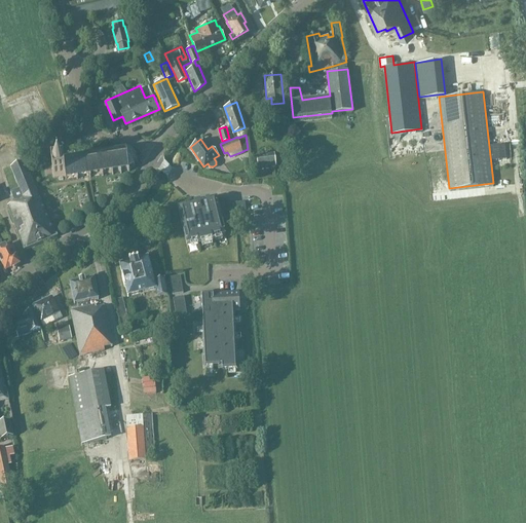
[(63,160),(65,173),(66,177),(76,175),(76,177),(78,177),(77,175),(89,173),(89,175),(90,175),(90,173),(102,172),(102,174),(103,173),(103,172),(112,171),(112,172),(113,172),(113,170),(120,169),(120,171),(121,171),(121,169),(127,167),(128,170),(129,169),(129,167),(133,164),(135,165),(135,164),(134,163),(135,160),(137,160),(137,159),(142,158),(141,153),(137,154),(136,153),(135,153),(132,150),(133,149),(133,148),(132,147),(126,147),(126,146),(125,146),(125,148),(118,148),(118,147),(117,147),(117,149),(110,150),(110,148),(109,148),(109,150),(101,151),(101,149),(100,149),(100,151),(87,153),(87,151),(86,151),(86,153),(75,155),(75,153),(74,153),(74,155),(63,157),(63,160)]
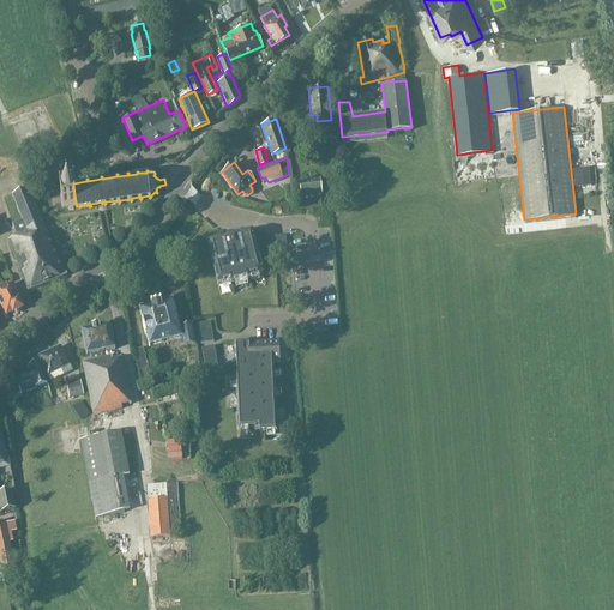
[(319,176),(299,179),(301,194),(321,191),(319,176)]
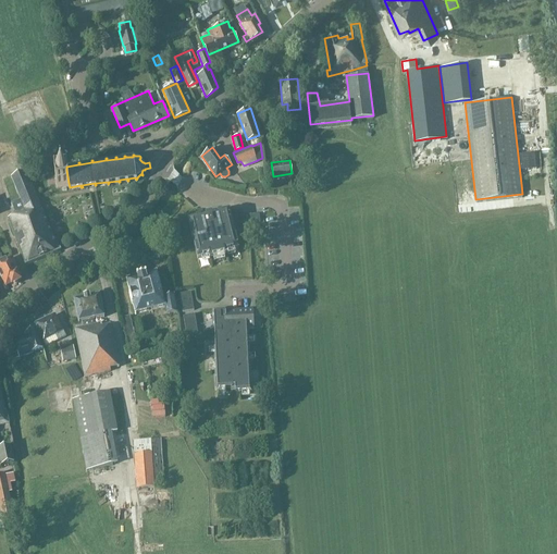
[(8,216),(14,232),(25,262),(60,248),(56,237),(54,237),(26,169),(11,174),(20,197),(11,200),(14,210),(15,213),(8,216)]
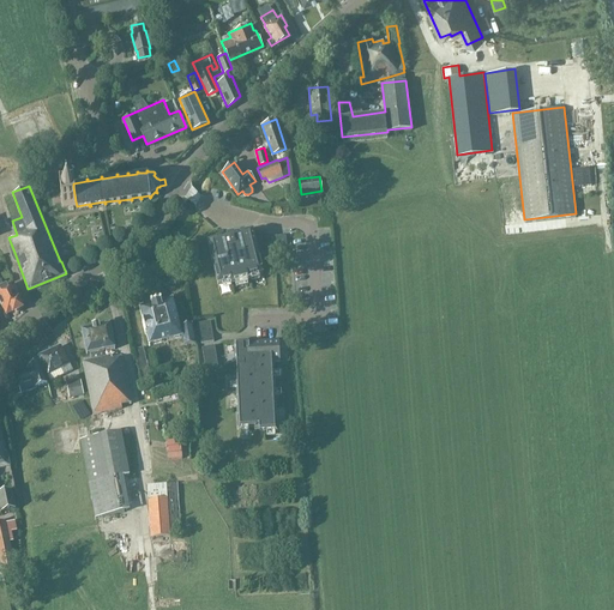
[(62,203),(76,201),(73,187),(60,189),(62,203)]
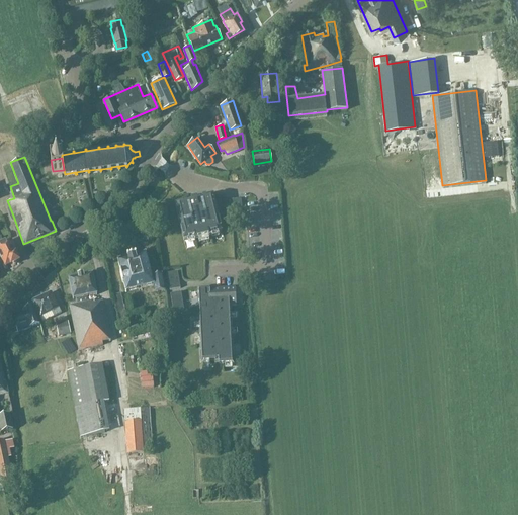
[(218,230),(222,229),(212,193),(175,202),(183,238),(187,237),(194,236),(194,238),(198,237),(207,234),(211,234),(211,232),(218,230)]
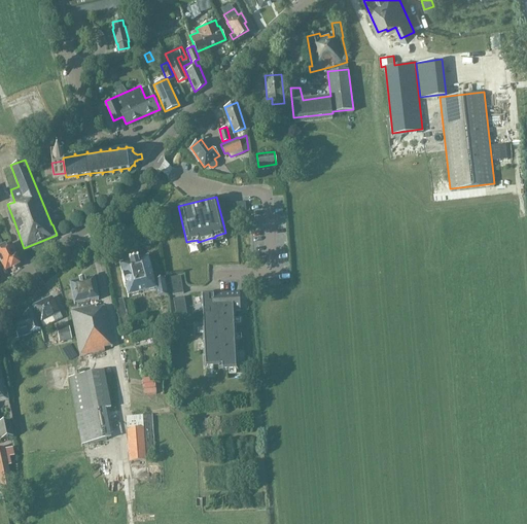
[(234,201),(236,223),(247,222),(245,201),(234,201)]
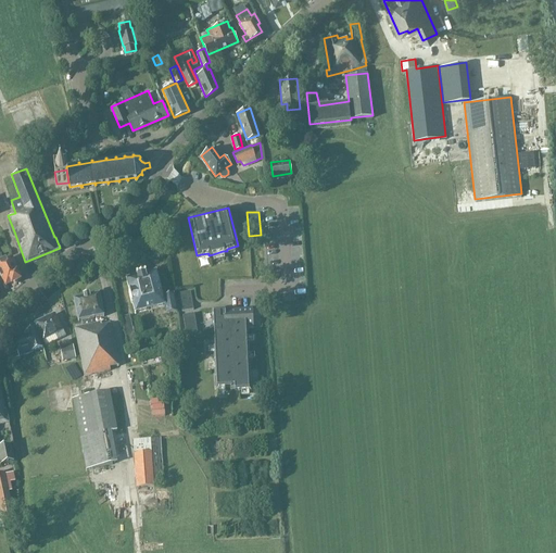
[(11,281),(21,277),(10,255),(3,259),(0,252),(0,251),(0,272),(5,284),(11,280),(11,281)]
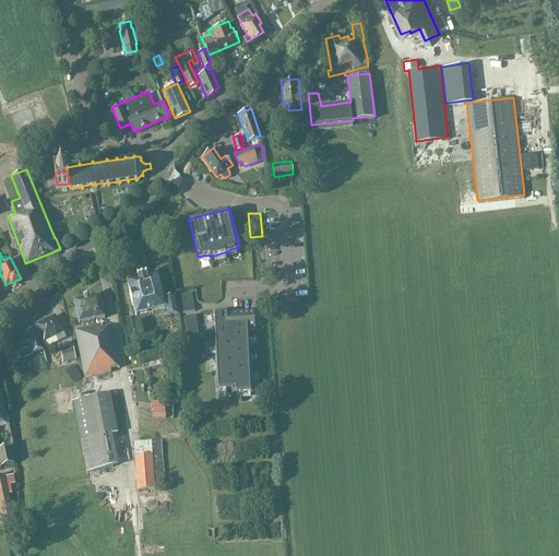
[(167,314),(178,311),(175,294),(163,296),(157,271),(127,279),(131,291),(130,292),(132,303),(133,303),(137,312),(165,305),(167,314)]
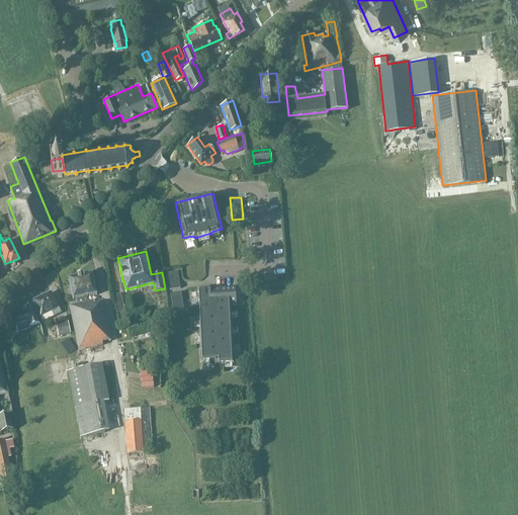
[(180,286),(177,269),(167,271),(170,287),(180,286)]
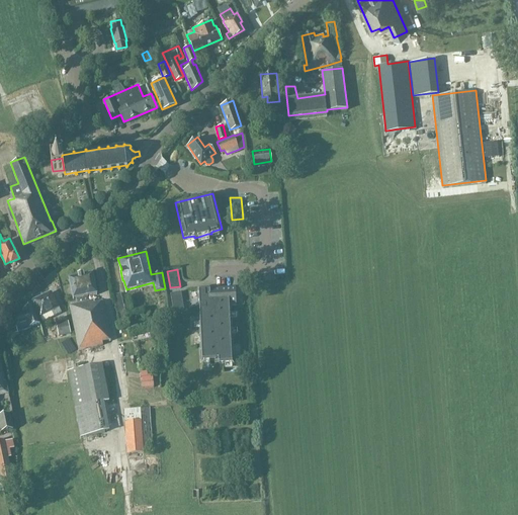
[(86,352),(85,346),(102,343),(102,340),(110,338),(103,299),(94,302),(94,298),(88,299),(87,294),(97,292),(93,272),(69,277),(73,297),(76,296),(77,302),(70,304),(80,355),(83,355),(82,353),(86,352)]
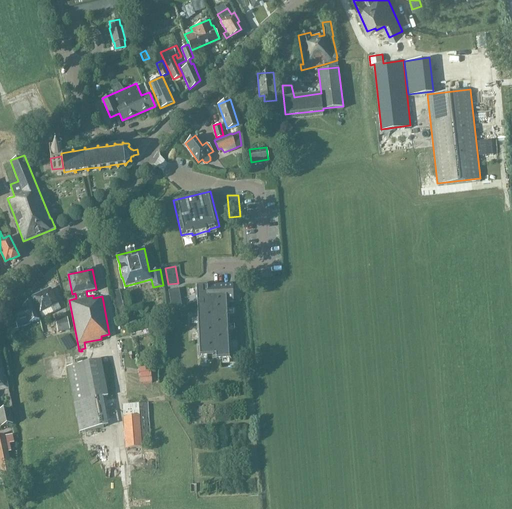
[(233,299),(232,283),(196,285),(199,354),(216,354),(216,357),(230,356),(227,299),(233,299)]
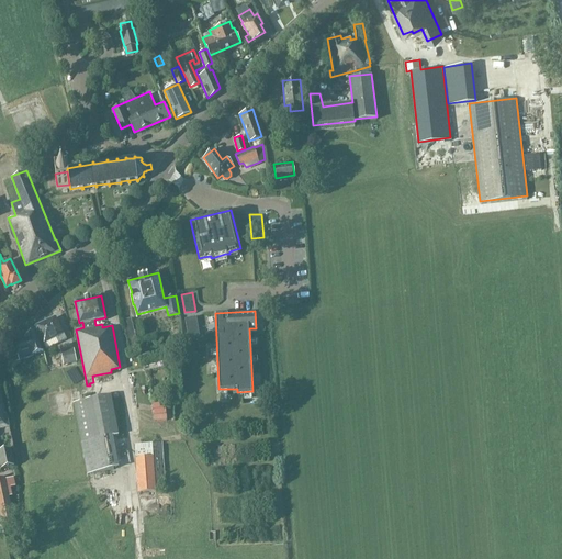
[(58,341),(66,336),(55,314),(35,324),(44,342),(56,335),(58,341)]
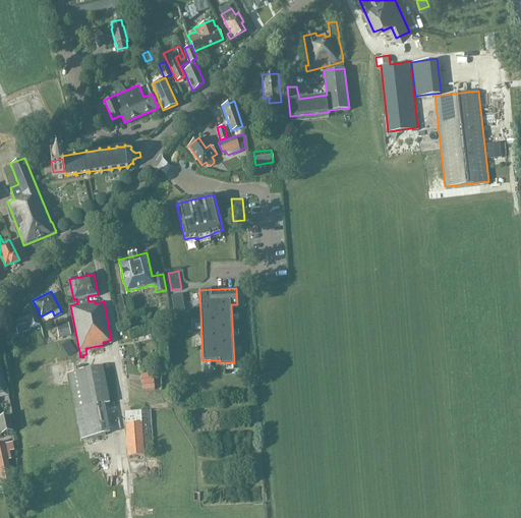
[(185,308),(182,291),(171,293),(174,310),(185,308)]
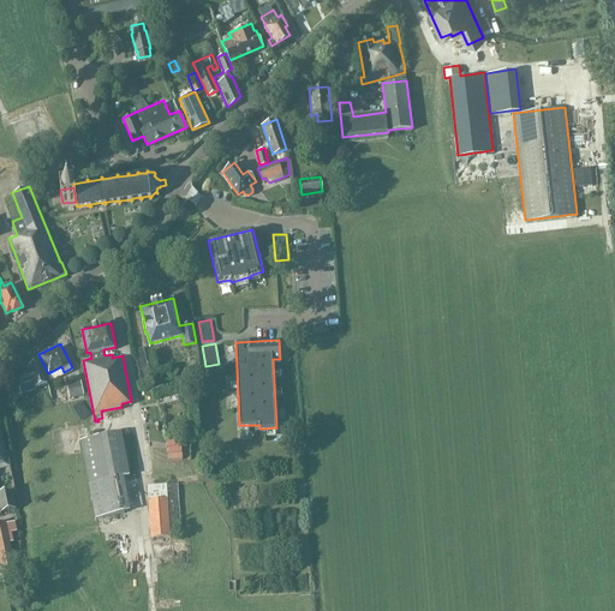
[(21,390),(47,381),(39,360),(28,365),(29,370),(15,375),(19,385),(13,388),(16,394),(22,391),(21,390)]
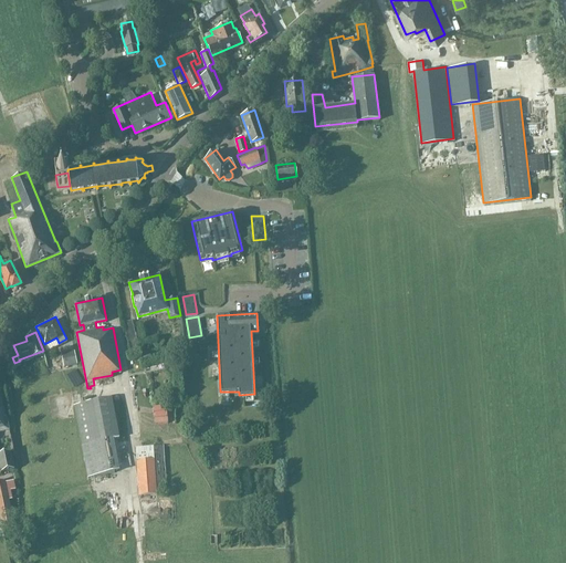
[(128,344),(130,353),(139,351),(137,342),(128,344)]
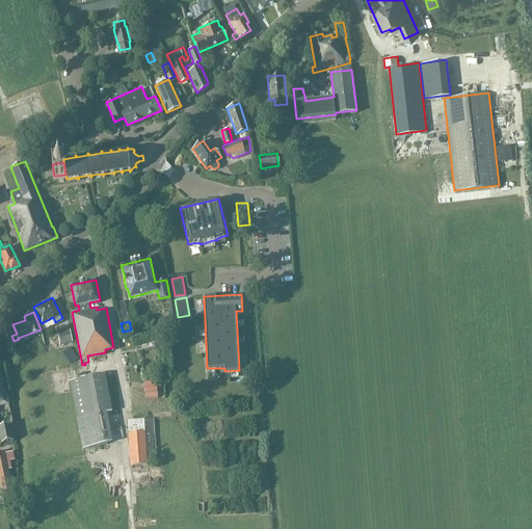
[(60,343),(72,341),(70,327),(57,331),(60,343)]
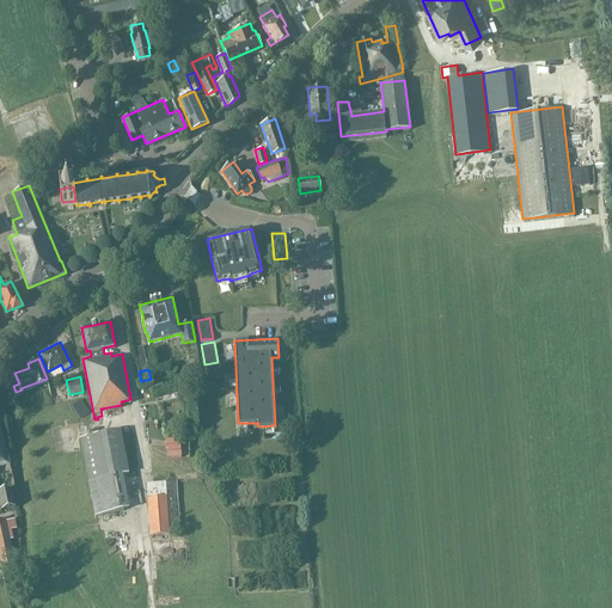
[(120,428),(80,436),(95,514),(123,508),(117,474),(128,472),(120,428)]
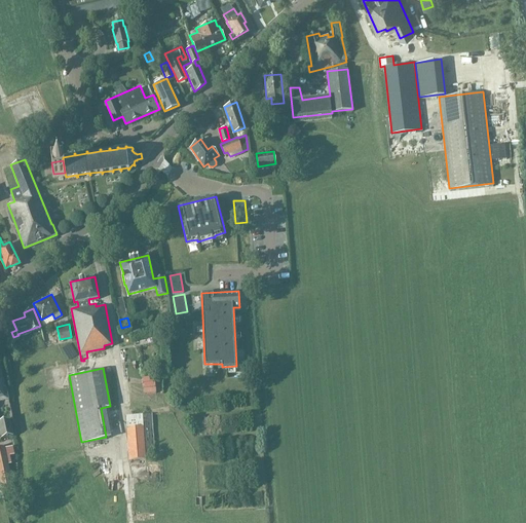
[(125,413),(126,425),(129,458),(146,457),(145,456),(155,455),(152,412),(125,413)]
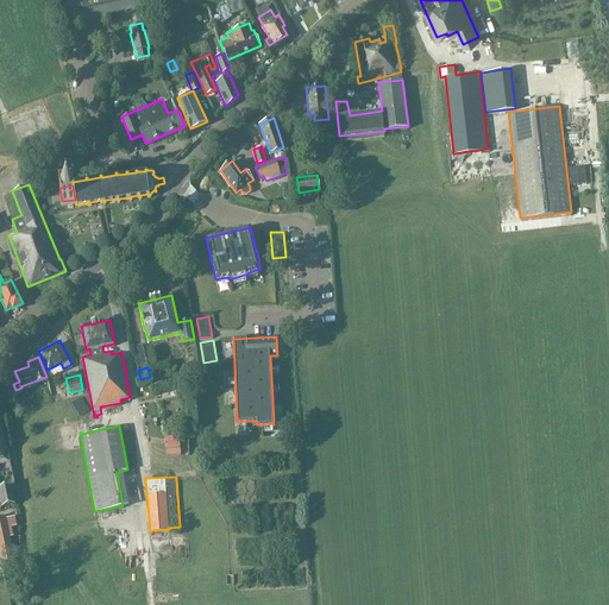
[(16,502),(11,483),(0,485),(0,500),(1,505),(16,502)]
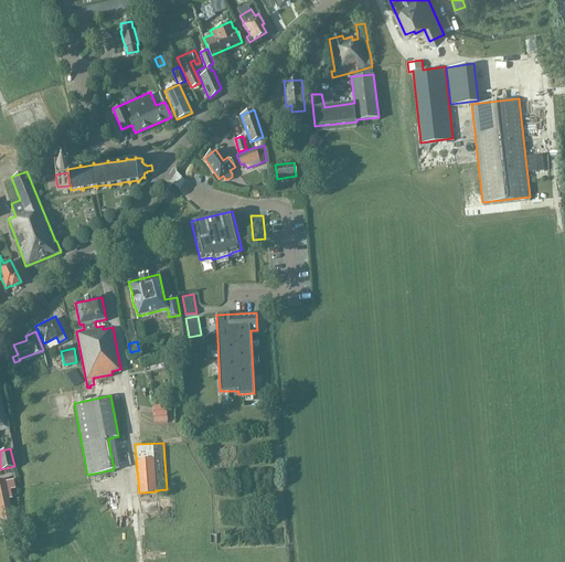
[(14,521),(10,497),(12,496),(10,487),(16,487),(13,477),(7,479),(6,477),(0,477),(0,515),(1,523),(14,521)]
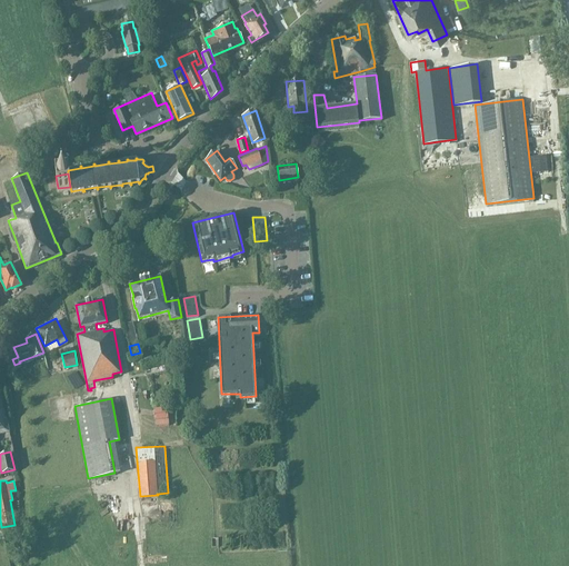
[(139,497),(137,508),(146,509),(148,499),(139,497)]
